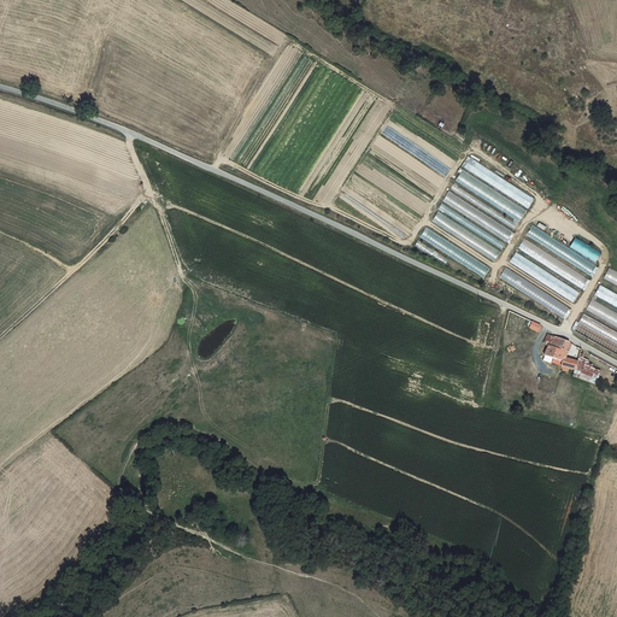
[(463,169),(532,207),(538,198),(468,159),(463,169)]
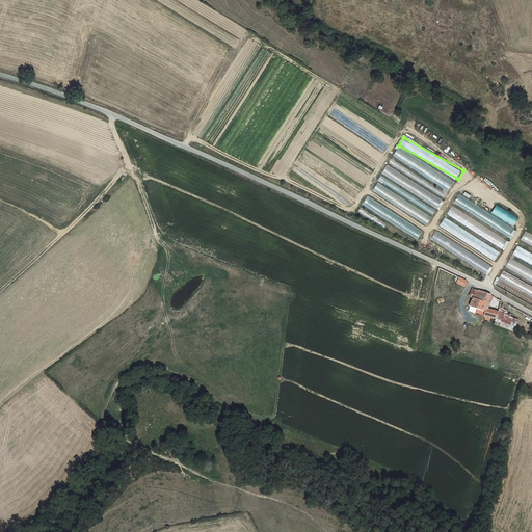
[(452,182),(397,147),(391,156),(446,191),(452,182)]
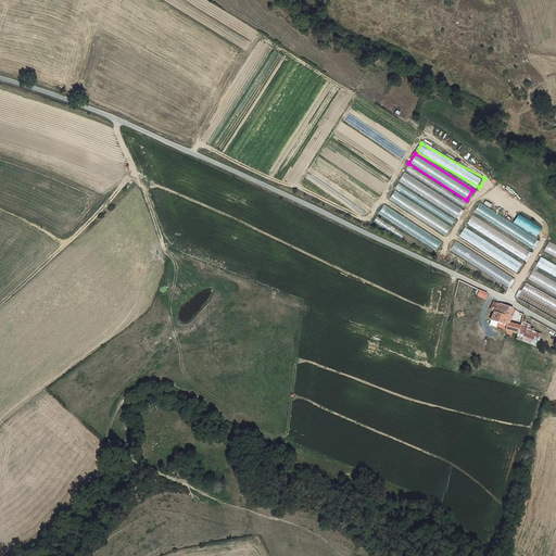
[(464,202),(407,165),(404,169),(460,207),(464,202)]
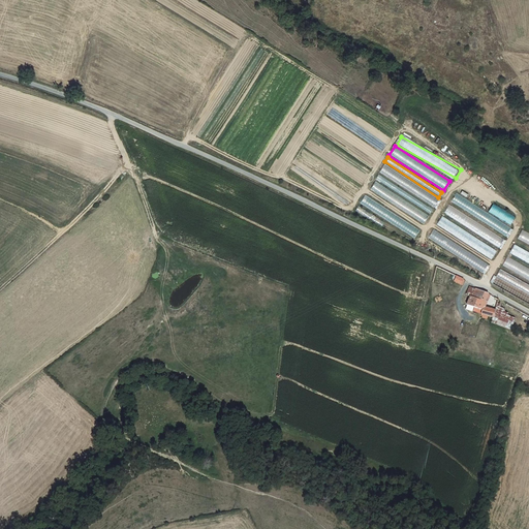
[(438,198),(383,163),(378,173),(432,208),(438,198)]
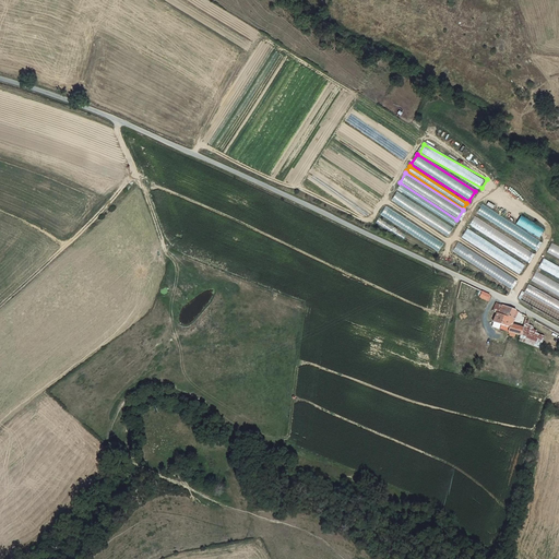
[(458,222),(401,183),(397,188),(454,226),(458,222)]
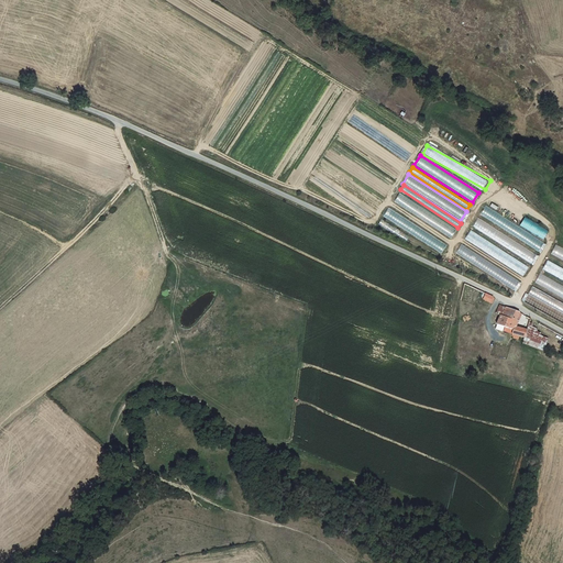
[(457,231),(396,191),(390,200),(451,240),(457,231)]
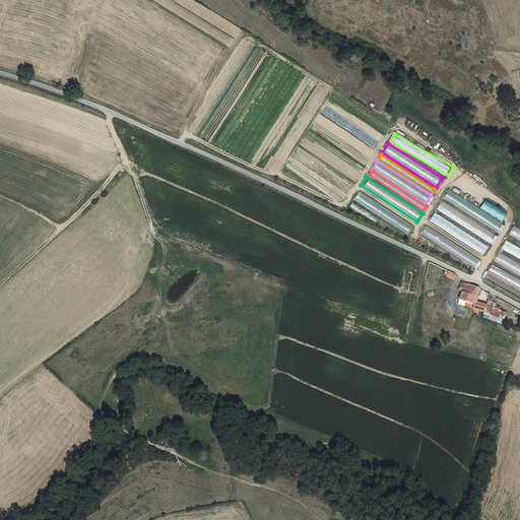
[(502,225),(447,190),(442,198),(497,234),(502,225)]
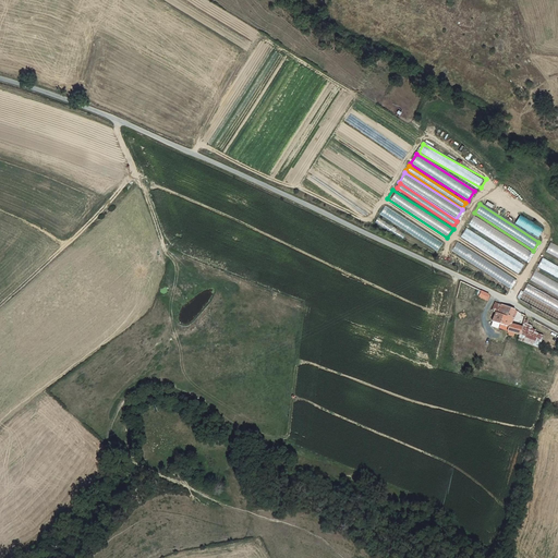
[(444,244),(383,205),(376,215),(437,253),(444,244)]
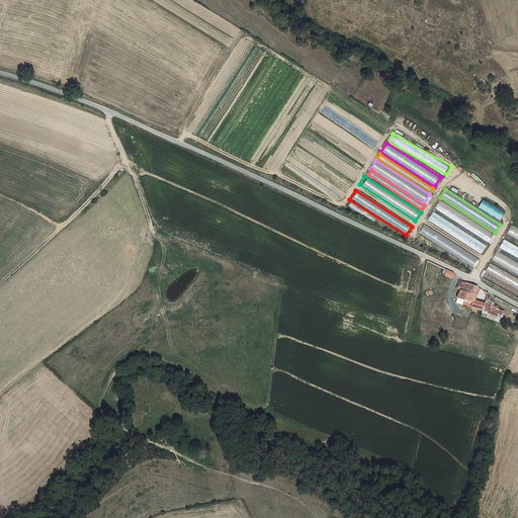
[(503,211),(482,198),(477,207),(498,221),(503,211)]
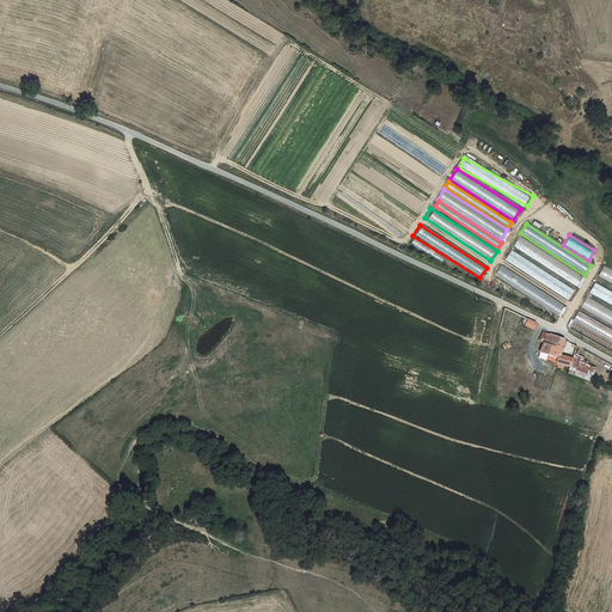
[(583,276),(531,243),(524,252),(576,286),(583,276)]
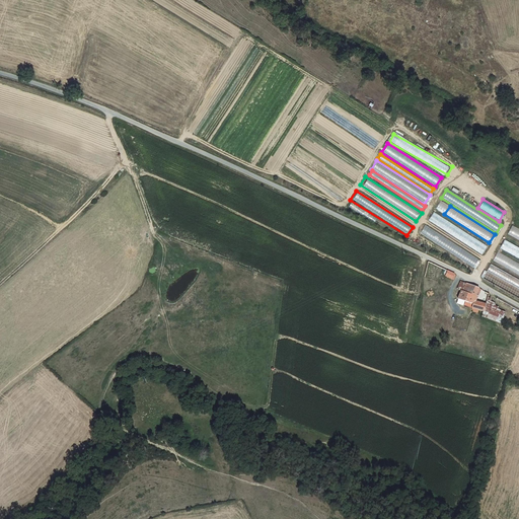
[(488,247),(432,212),(427,220),(482,256),(488,247)]
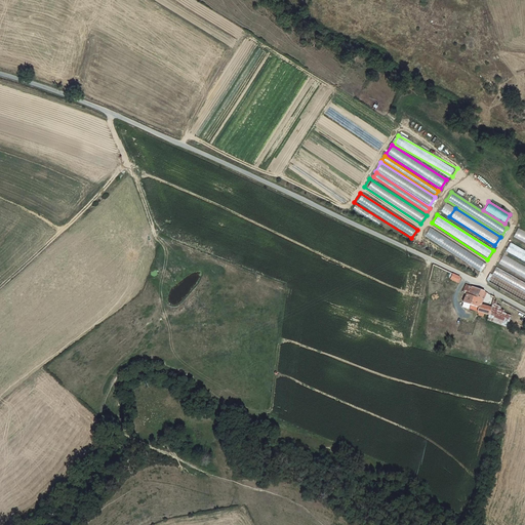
[(485,264),(427,226),(420,235),(479,273),(485,264)]
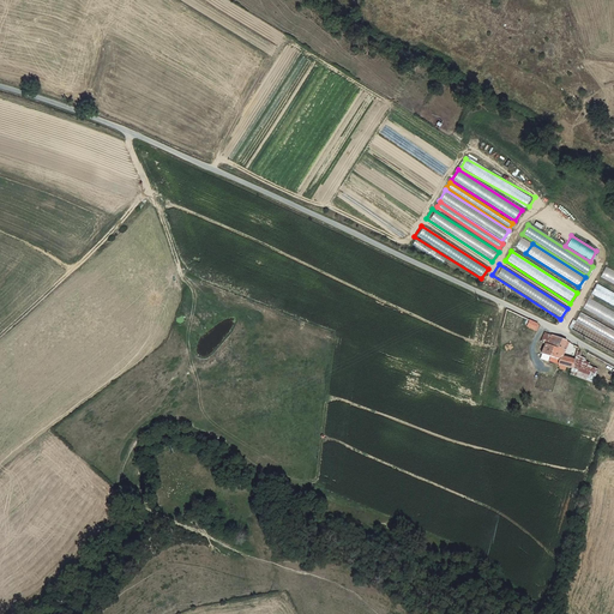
[(613,271),(605,268),(599,277),(613,286),(613,271)]
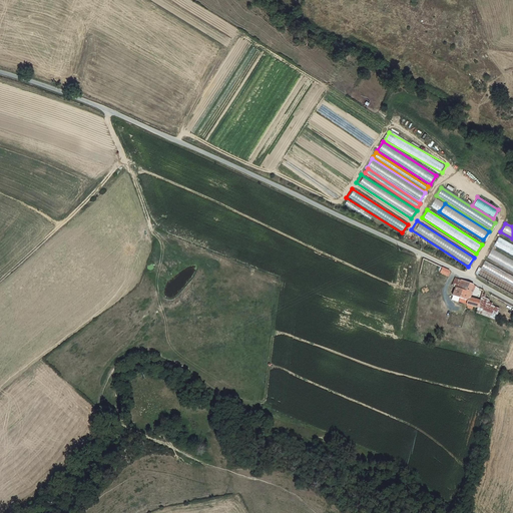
[(512,245),(495,235),(491,244),(512,257),(512,245)]
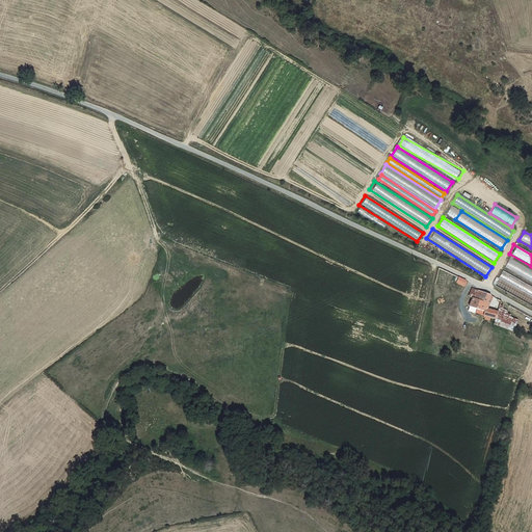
[(531,270),(510,259),(505,267),(531,282),(531,270)]
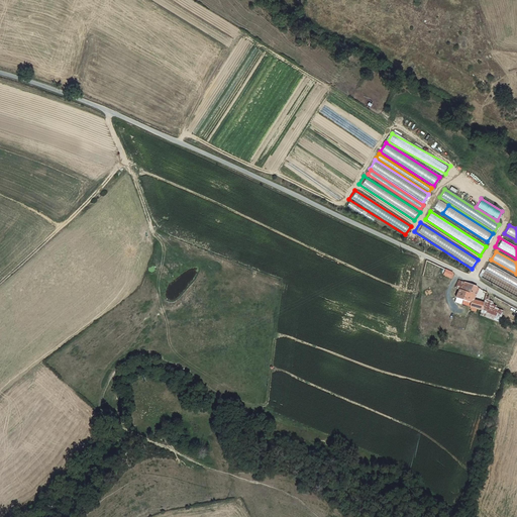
[(516,280),(486,263),(482,270),(516,289),(516,280)]
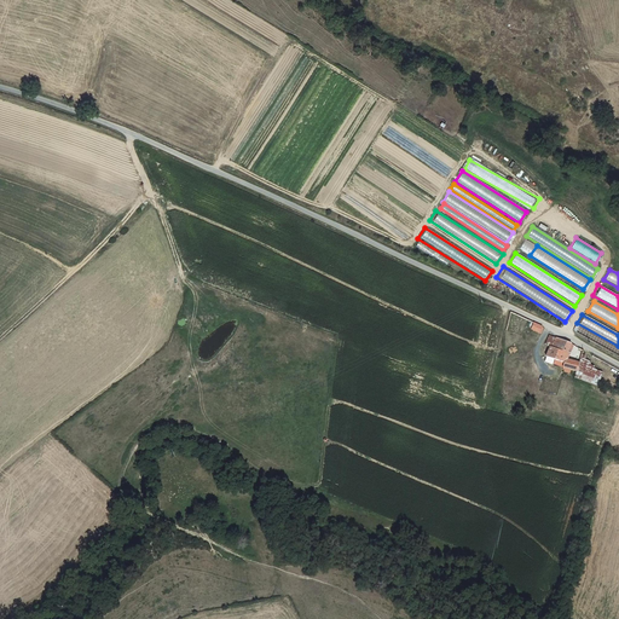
[(538,327),(532,323),(528,330),(534,334),(538,327)]
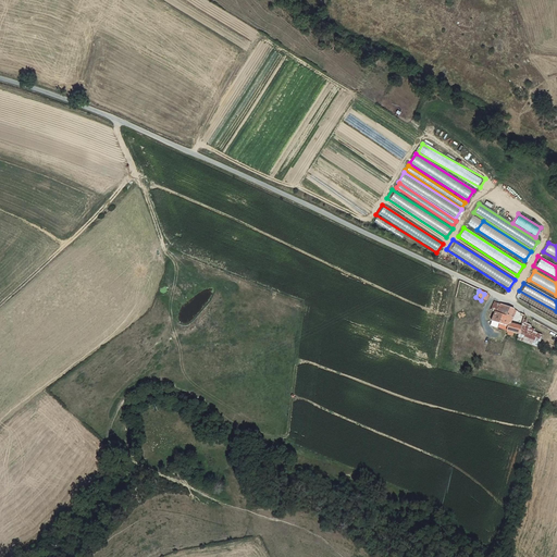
[(556,311),(519,291),(516,297),(556,321),(556,311)]
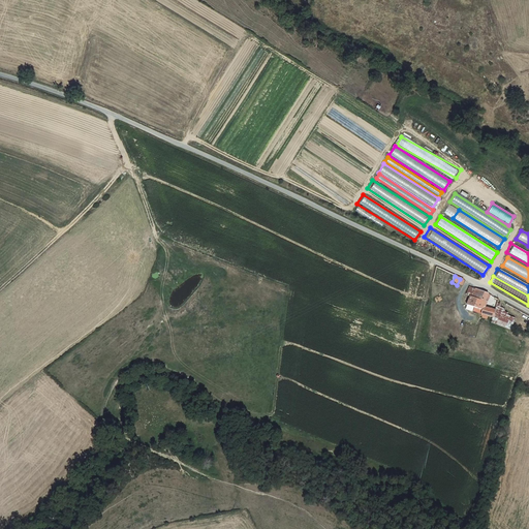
[(465,294),(471,297),(472,297),(475,289),(469,286),(465,294)]
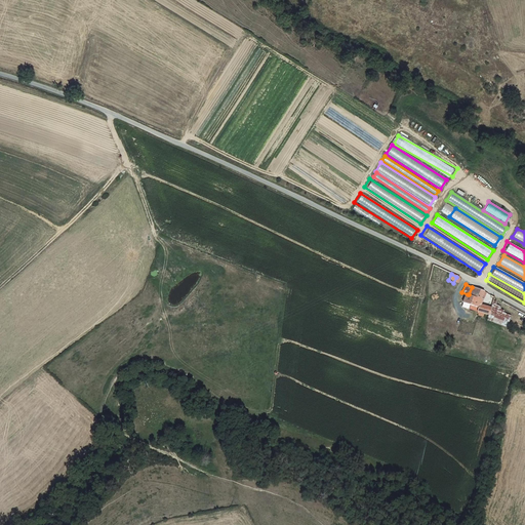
[(486,293),(472,287),(469,294),(468,294),(463,303),(479,309),(477,314),(479,315),(477,320),(482,321),(483,317),(488,319),(489,318),(494,307),(482,301),(486,293)]
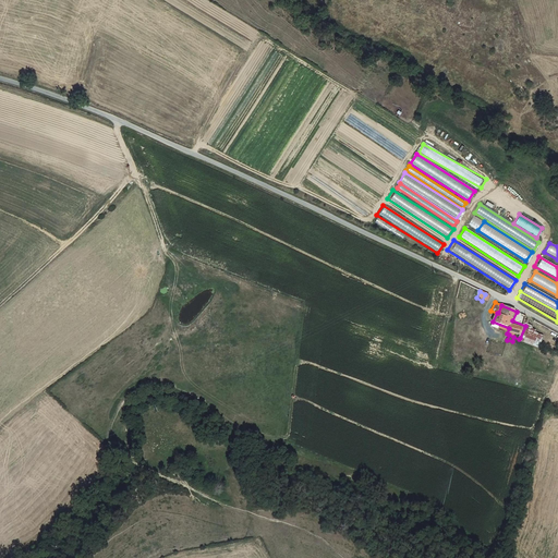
[(529,319),(525,326),(520,338),(542,347),(547,335),(531,328),(534,322),(529,319)]
